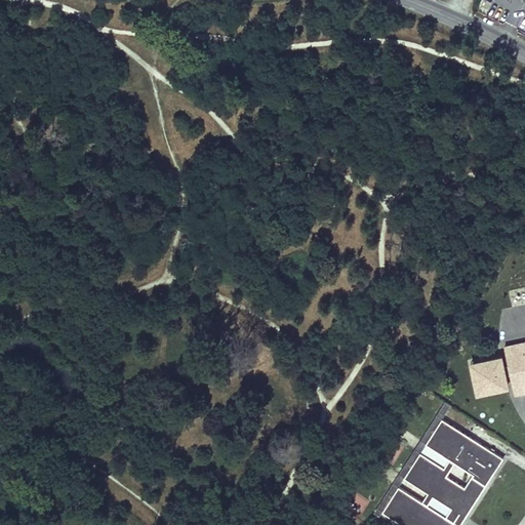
[(497,358),(470,363),(476,391),(503,385),(501,375),(508,374),(512,393),(524,390),(524,341),(501,347),(506,366),(499,367),(497,358)]
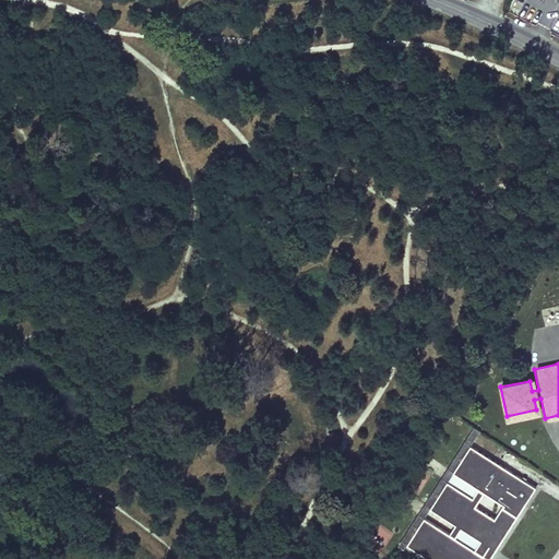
[(479,431),(474,428),(466,439),(472,442),(479,431)]
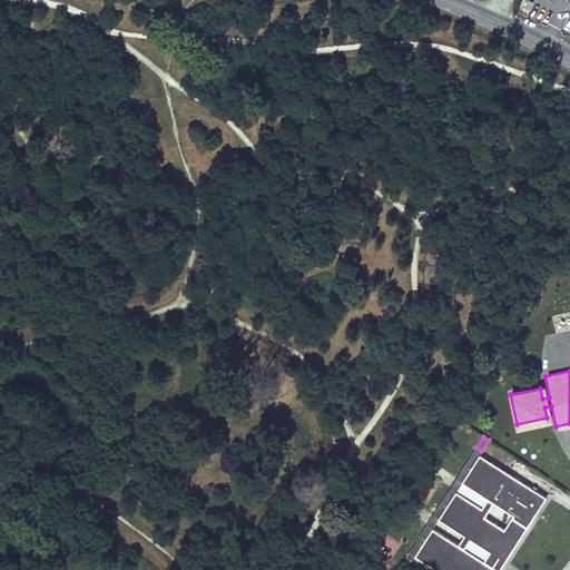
[(479,454),(481,451),(475,448),(409,552),(415,556),(432,529),(459,544),(464,536),(439,519),(457,491),(482,508),(488,499),(462,482),(479,454)]
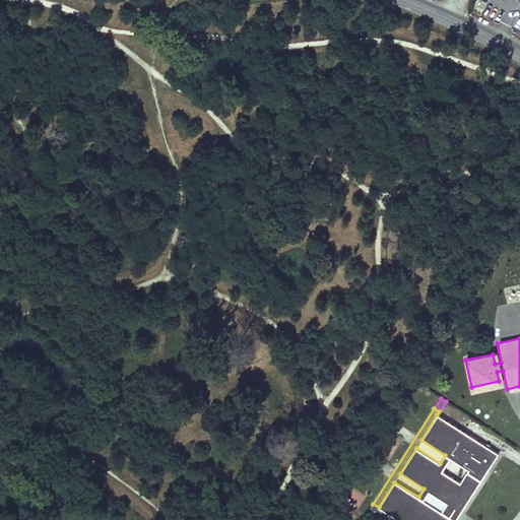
[(498,453),(437,414),(421,440),(445,455),(440,463),(416,448),(400,473),(424,489),(418,497),(394,482),(379,507),(399,519),(454,519),(449,516),(454,508),(461,512),(498,453)]
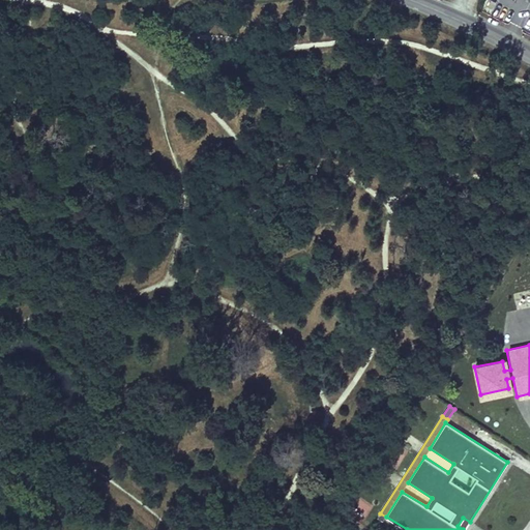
[(464,529),(470,522),(463,518),(458,526),(463,529),(464,529)]
